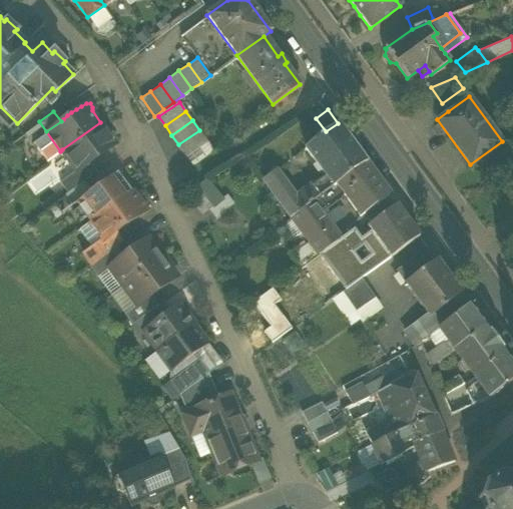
[(114,142),(100,122),(62,149),(76,168),(77,169),(90,159),(114,142)]
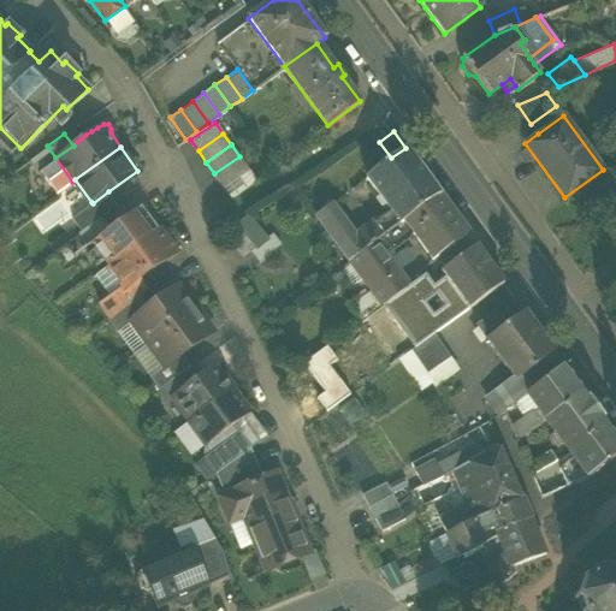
[(366,177),(392,213),(400,223),(404,219),(439,194),(406,148),(391,158),(366,177)]
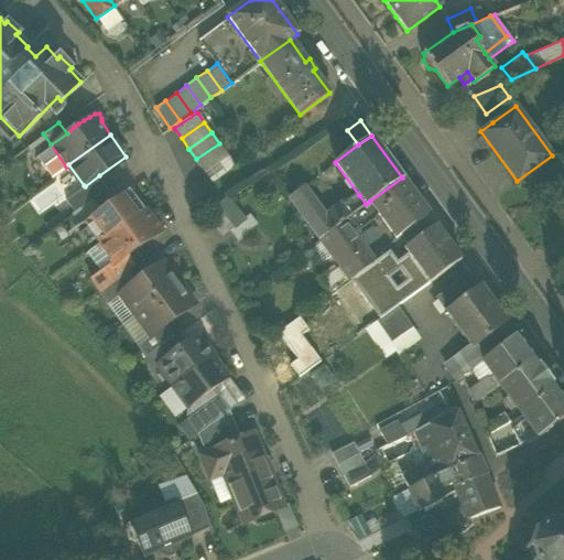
[(196,159),(204,169),(226,153),(219,143),(196,159)]
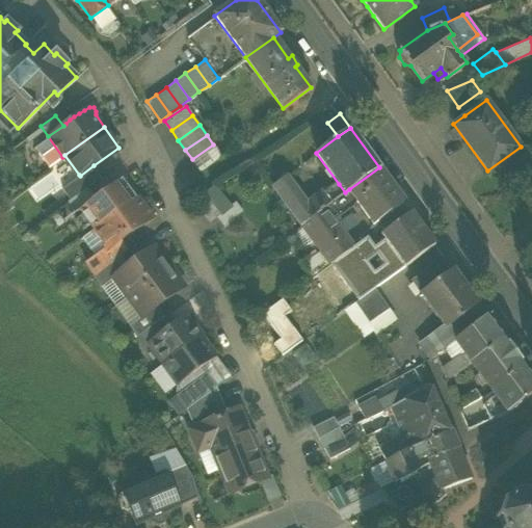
[(49,166),(62,157),(48,136),(34,147),(49,166)]
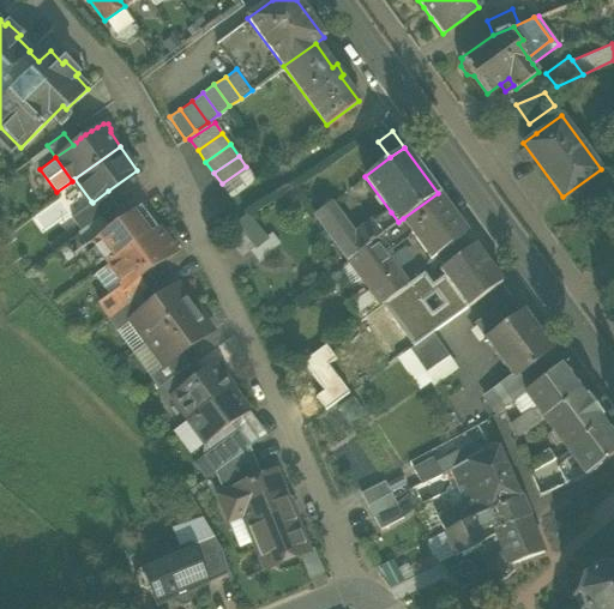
[(222,184),(229,196),(254,178),(246,167),(222,184)]
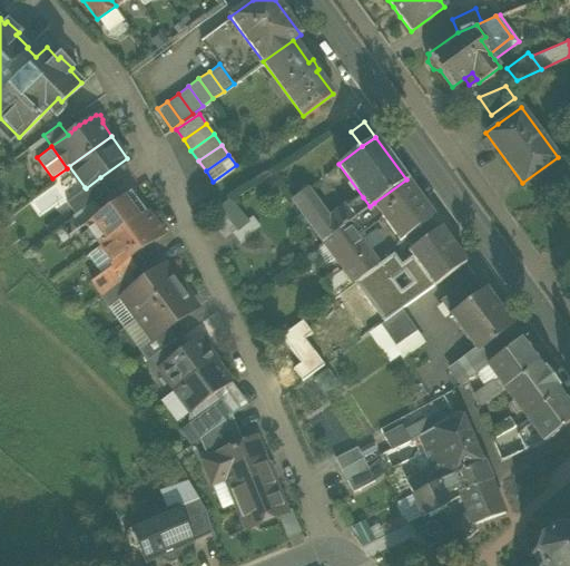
[(94,198),(108,188),(100,177),(86,188),(85,187),(67,201),(75,212),(71,214),(80,225),(84,223),(101,210),(94,199),(94,198)]
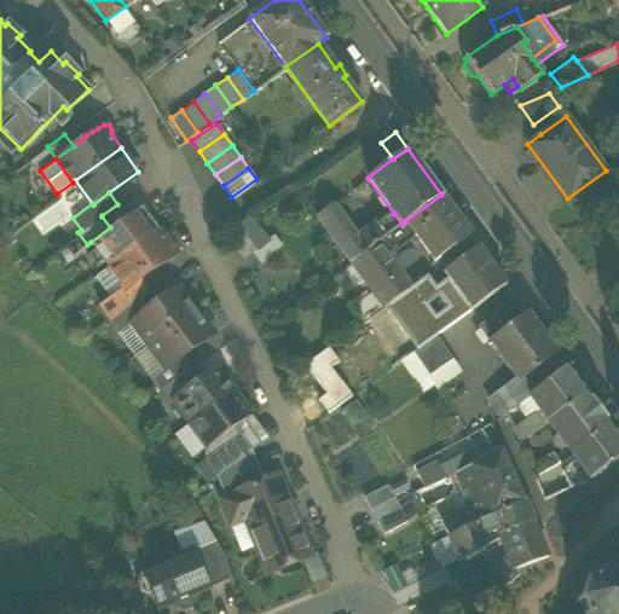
[(441,195),(406,220),(412,230),(434,259),(469,233),(441,195)]
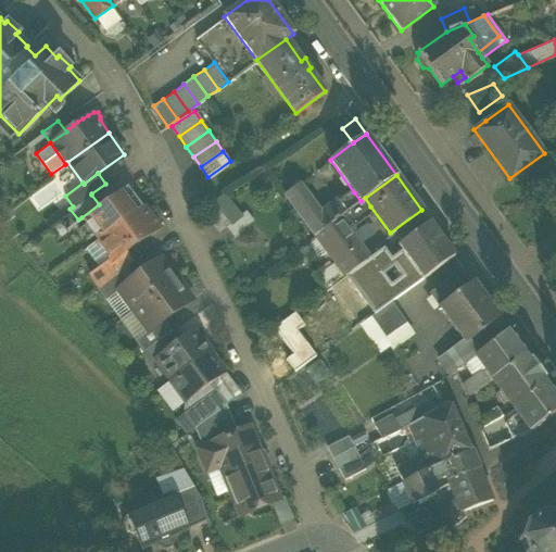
[(316,234),(330,223),(319,209),(300,182),(286,191),(316,234)]
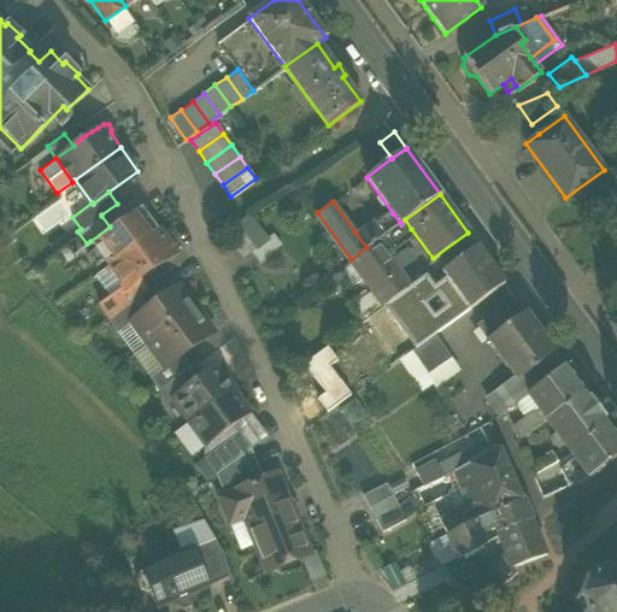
[(107,264),(158,228),(158,227),(141,204),(110,227),(90,241),(95,246),(88,252),(98,264),(104,259),(107,264)]
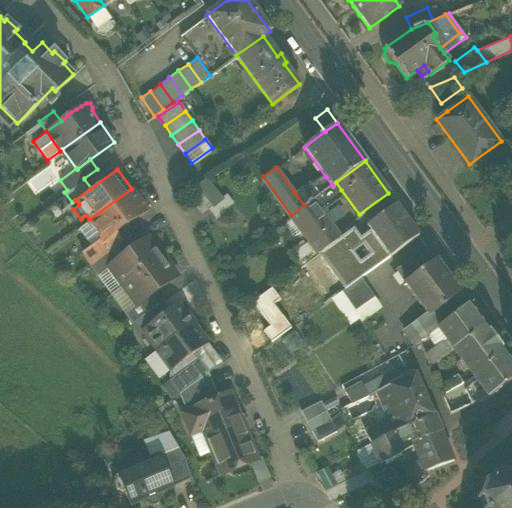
[(198,187),(211,203),(221,194),(206,177),(196,185),(198,187)]
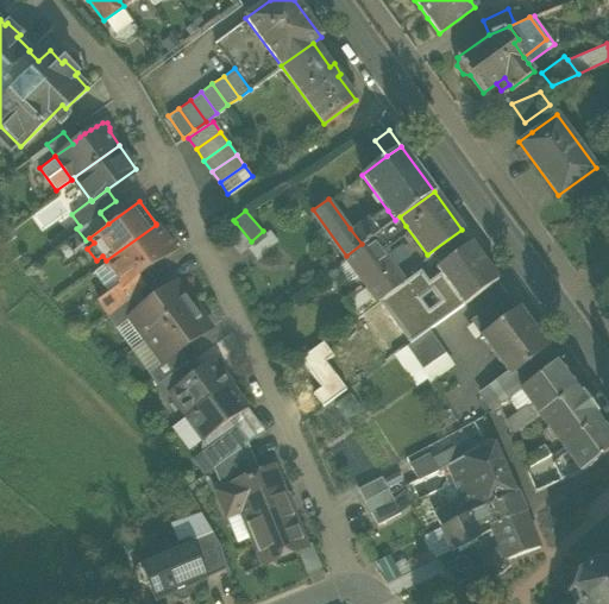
[(374,212),(350,228),(362,244),(371,238),(395,220),(388,211),(381,215),(378,212),(374,212)]
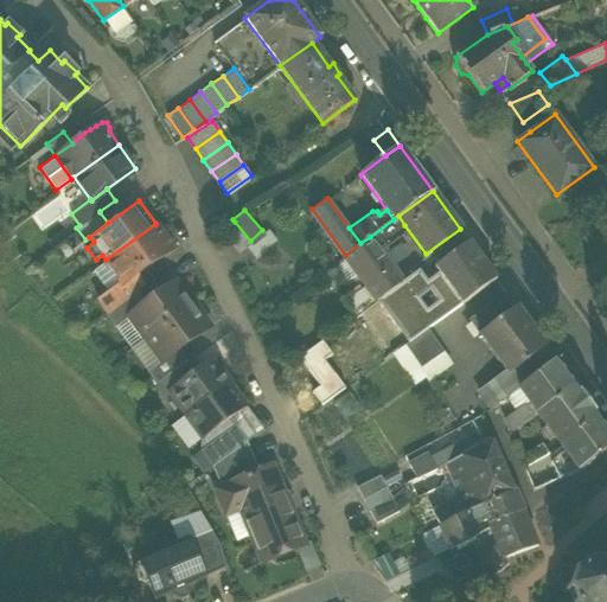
[(404,232),(404,225),(398,216),(394,219),(370,237),(379,250),(404,232)]
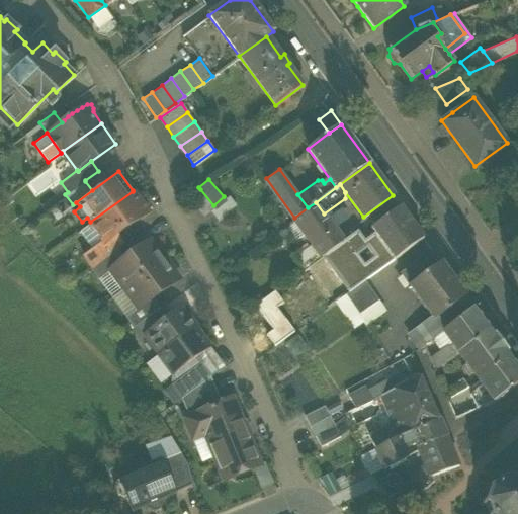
[(190,197),(203,213),(213,205),(200,189),(190,197)]
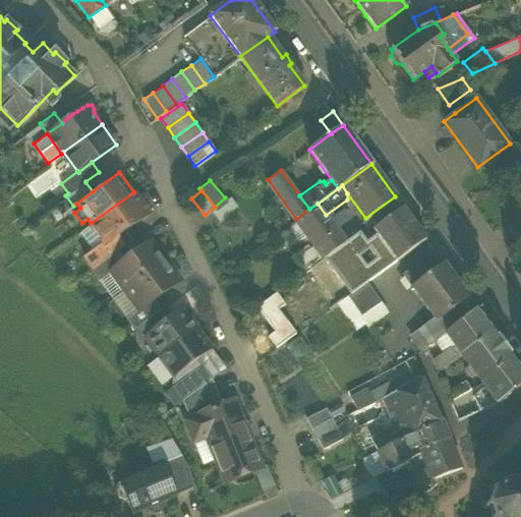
[(141,204),(133,192),(91,223),(105,242),(117,234),(148,212),(142,203),(141,204)]
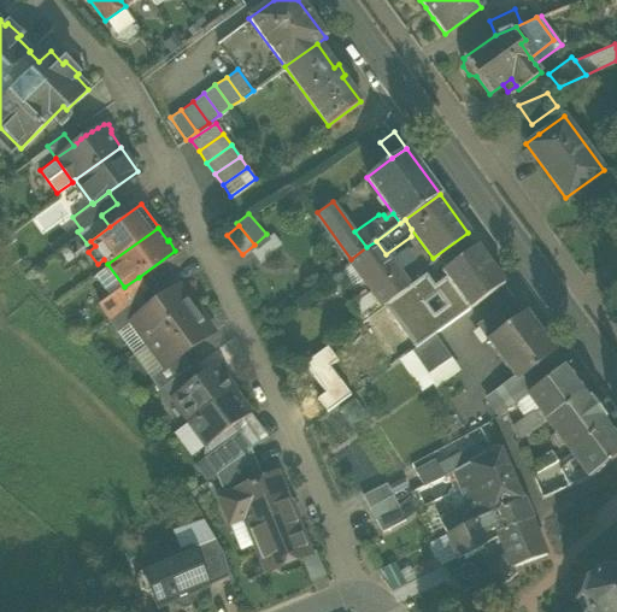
[(250,249),(259,260),(281,243),(272,231),(250,249)]
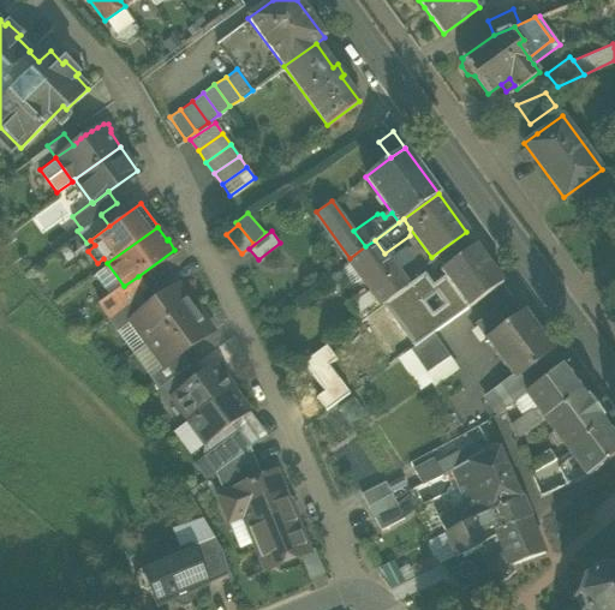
[(377,297),(382,303),(383,301),(406,283),(396,270),(387,258),(384,253),(375,240),(365,246),(350,258),(351,261),(365,280),(371,287),(377,297)]
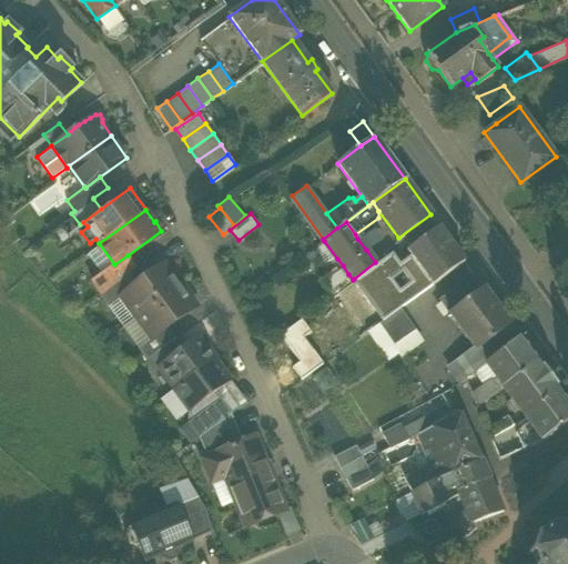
[(438,224),(406,249),(411,253),(432,283),(464,260),(438,224)]
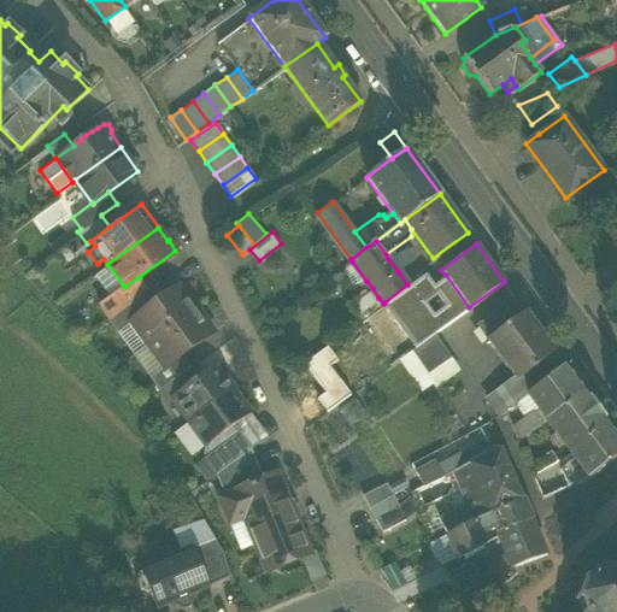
[(407,245),(388,259),(398,271),(416,257),(407,245)]
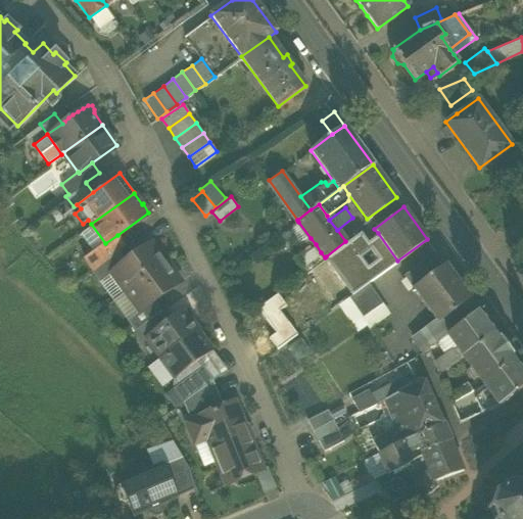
[(311,238),(298,222),(290,228),(302,244),(311,238)]
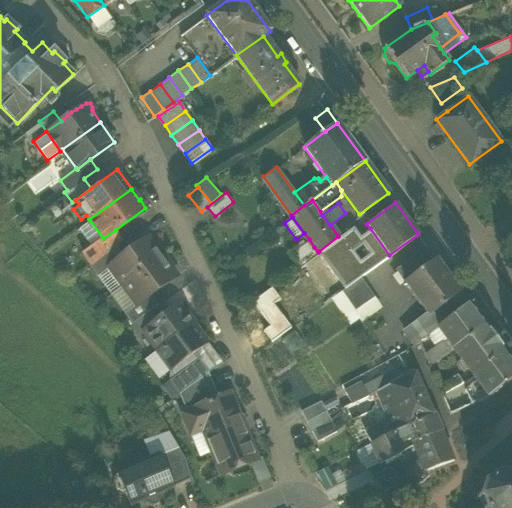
[(89,219),(78,227),(92,246),(103,238),(89,219)]
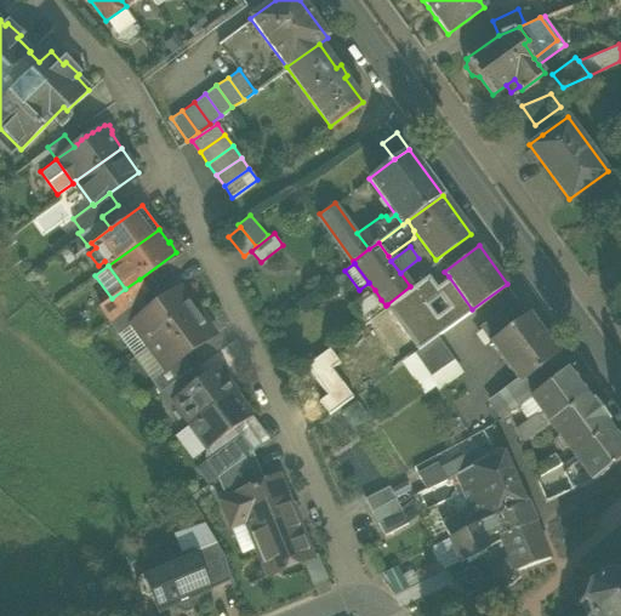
[(437,335),(472,309),(449,277),(438,285),(429,273),(410,286),(387,304),(417,348),(437,335)]
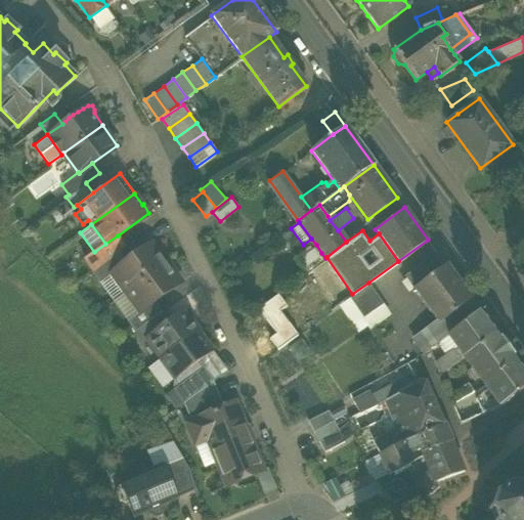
[(125,260),(118,251),(122,248),(125,246),(118,235),(105,244),(94,252),(87,257),(94,267),(91,269),(99,280),(113,271),(112,270),(125,260)]
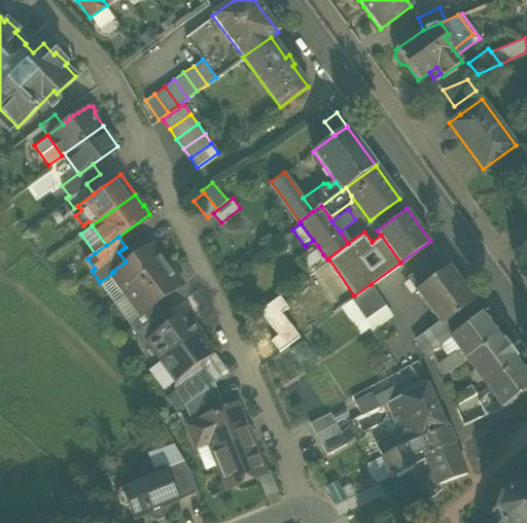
[(113,273),(127,291),(167,263),(152,243),(126,262),(112,272),(113,273)]
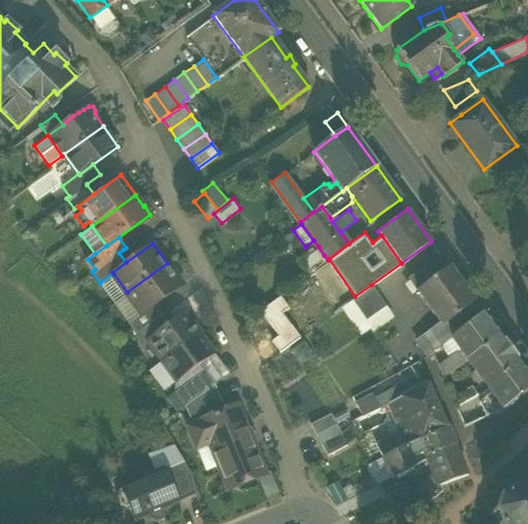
[(324,255),(319,247),(302,259),(308,266),(324,255)]
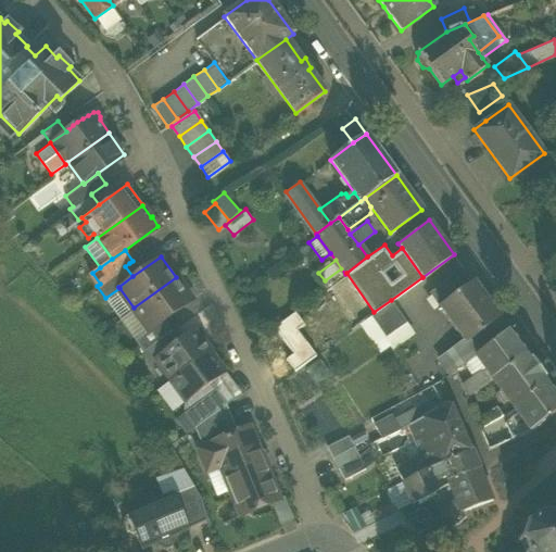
[(443,276),(456,292),(474,280),(460,263),(443,276)]
